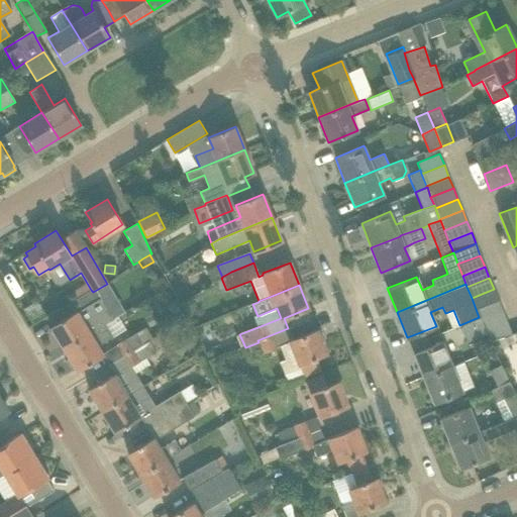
[(472,298),(476,309),(498,300),(494,289),(472,298)]
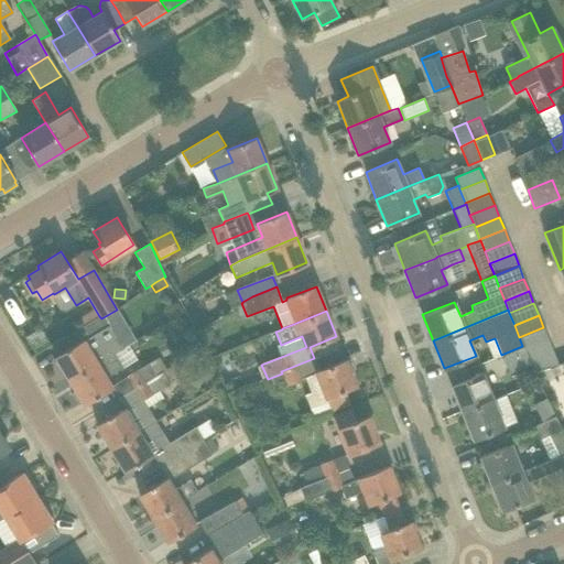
[(519,337),(522,346),(524,349),(549,339),(543,327),(519,337)]
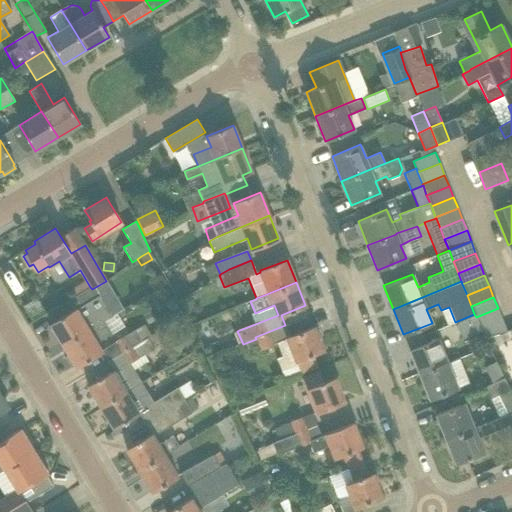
[(57,335),(63,345),(104,321),(104,322),(112,317),(106,306),(82,320),(76,309),(64,316),(64,315),(60,317),(61,318),(50,324),(52,327),(50,328),(50,330),(53,336),(55,336),(57,335)]
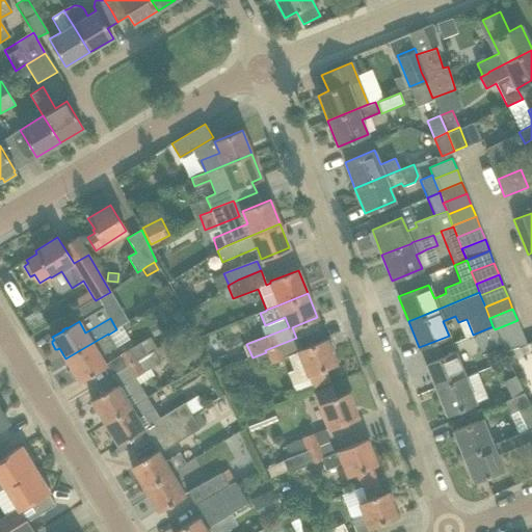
[(495,329),(499,341),(522,331),(517,320),(495,329)]
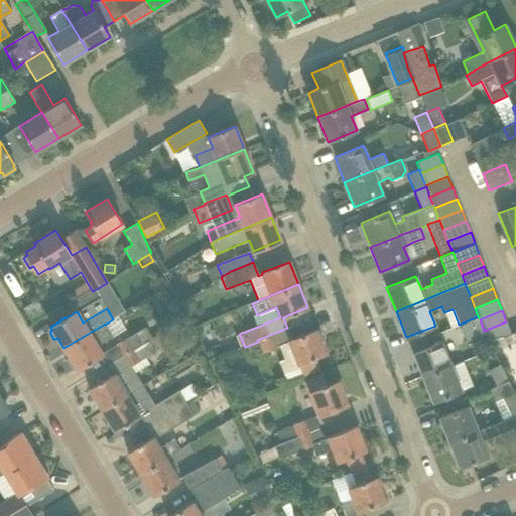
[(484,331),(480,319),(478,316),(459,325),(466,342),(485,334),(484,331)]
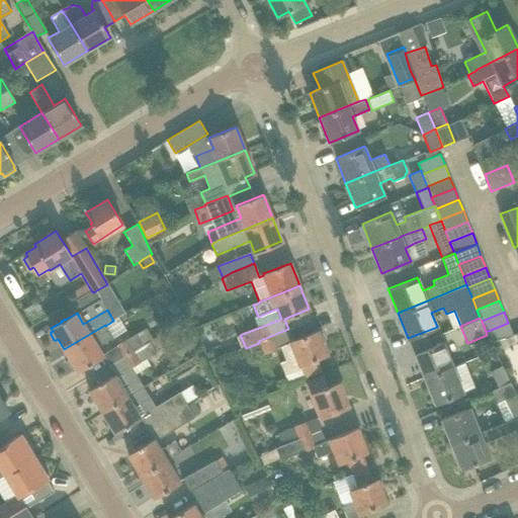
[(486,332),(487,335),(491,344),(513,335),(508,323),(486,332)]
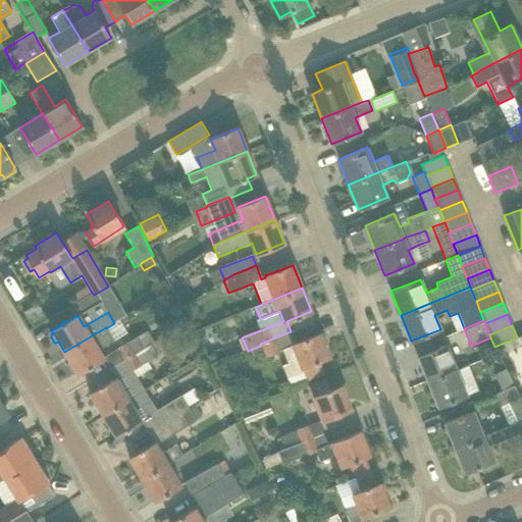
[(103,358),(99,350),(114,341),(106,328),(106,327),(64,352),(69,361),(65,364),(72,374),(76,372),(77,373),(103,358)]
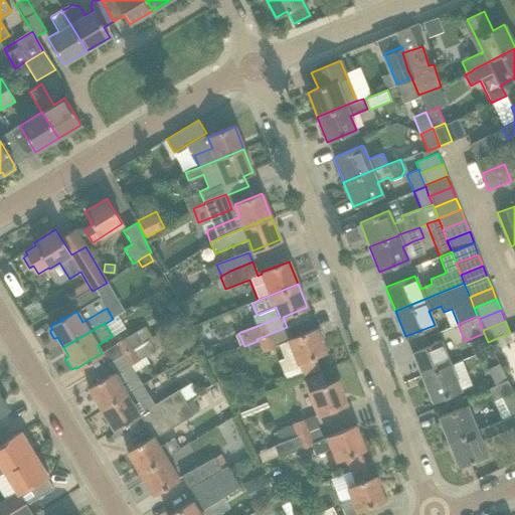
[(256,339),(258,341),(263,352),(275,348),(275,347),(289,341),(303,374),(319,367),(314,356),(325,352),(316,329),(292,338),(287,327),(256,339)]
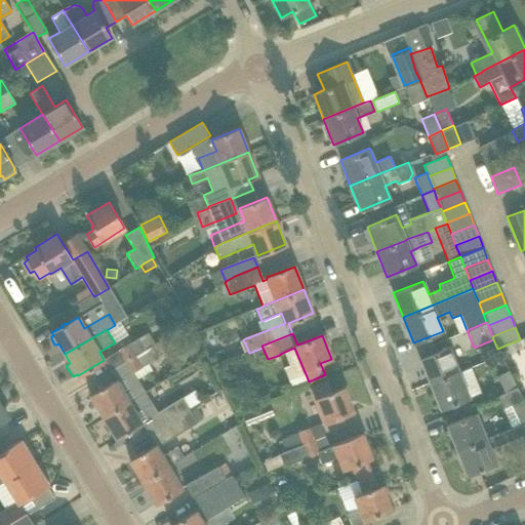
[(114,366),(122,362),(134,354),(144,349),(138,339),(108,357),(113,367),(114,366)]
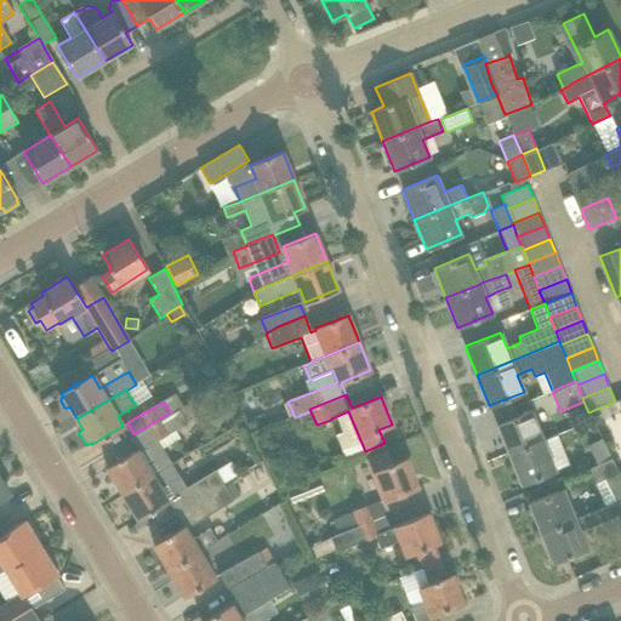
[(170,412),(159,419),(169,434),(187,425),(177,409),(170,412)]
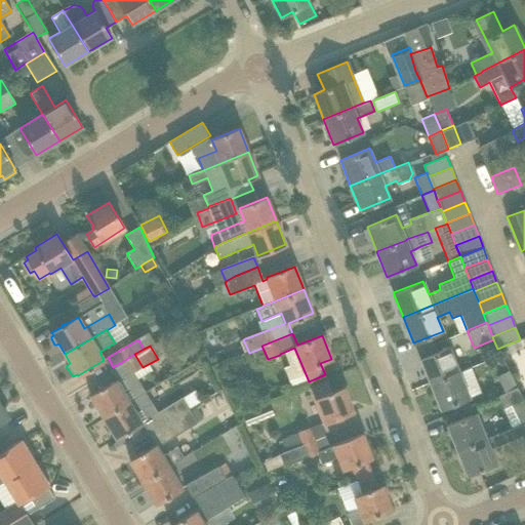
[(419,359),(430,384),(459,372),(449,347),(419,359)]
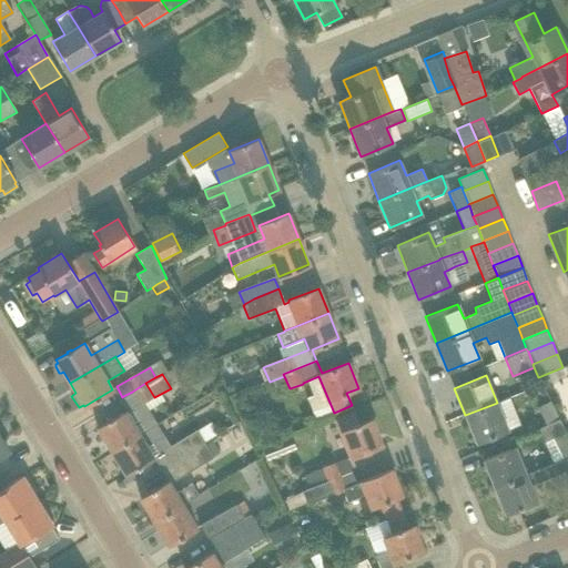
[(536,407),(545,425),(546,426),(559,419),(549,401),(536,407)]
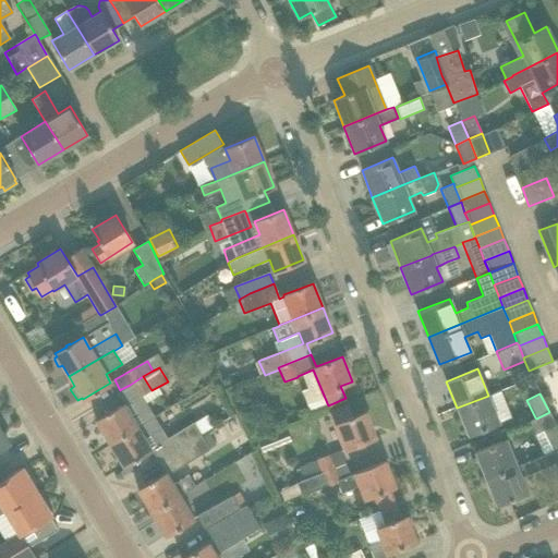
[(488,396),(457,408),(468,435),(499,422),(488,396)]
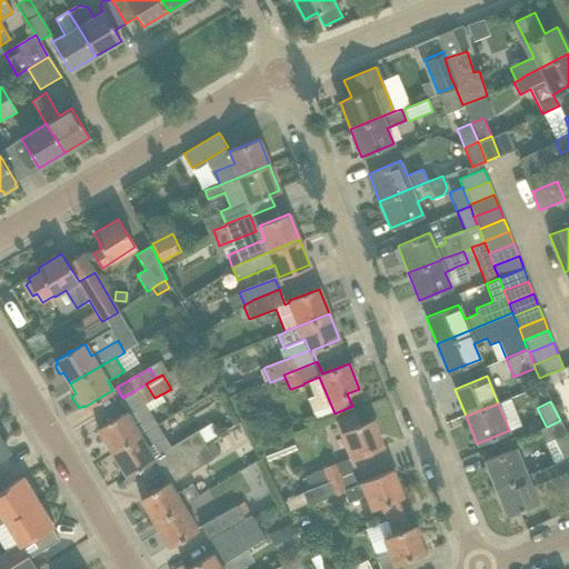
[(109,422),(98,429),(112,452),(140,435),(153,427),(156,426),(146,409),(137,409),(136,408),(130,411),(129,409),(126,411),(117,417),(112,419),(112,418),(108,421),(109,422)]
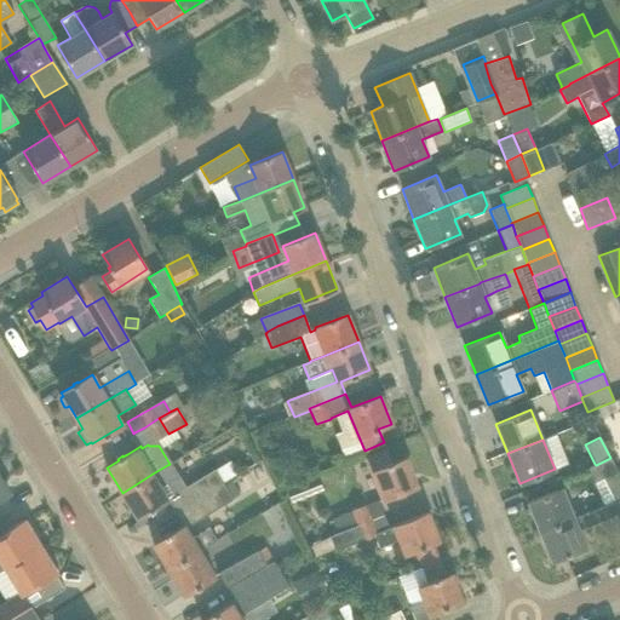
[(367,458),(373,471),(384,499),(417,486),(406,458),(392,464),(386,449),(367,458)]
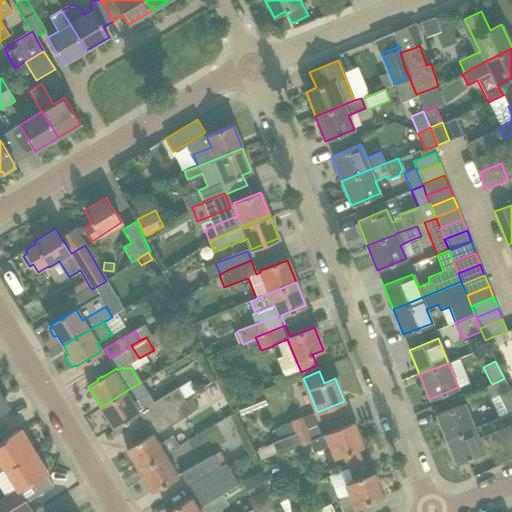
[(484,386),(497,418),(511,411),(511,393),(504,378),(492,384),(491,383),(484,386)]
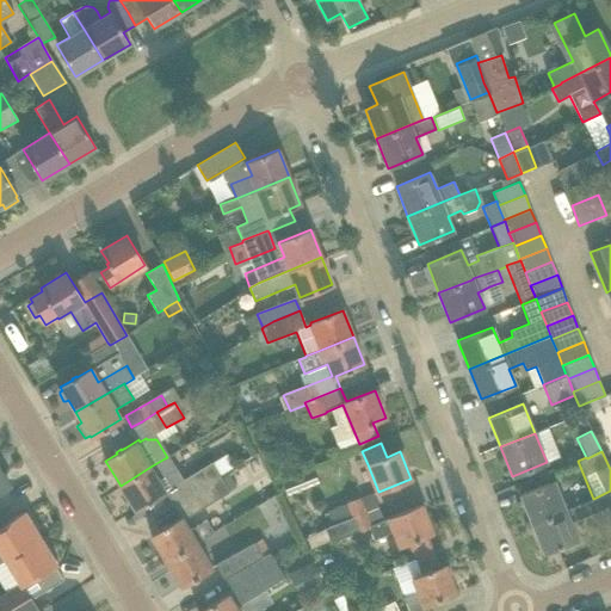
[(150,467),(121,486),(135,511),(155,498),(166,492),(159,481),(177,470),(168,457),(168,458),(167,457),(165,458),(150,467)]
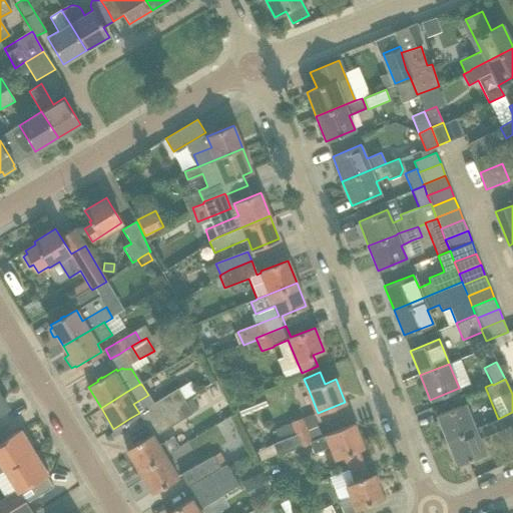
[(177,389),(141,412),(147,422),(185,399),(179,388),(177,389)]
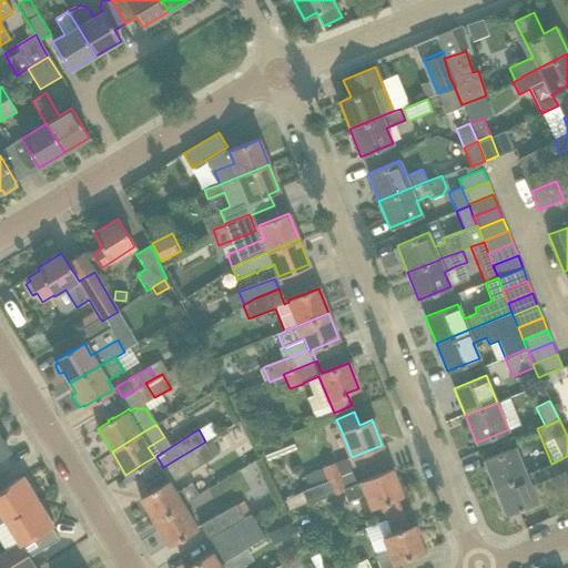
[(262,448),(267,460),(296,449),(292,437),(262,448)]
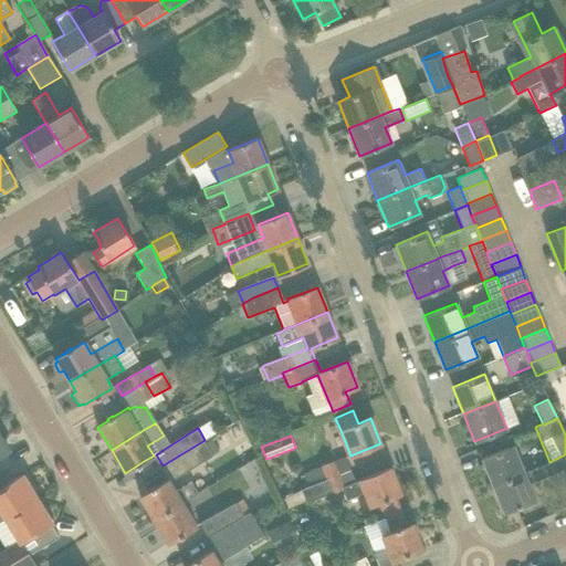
[(205,440),(163,465),(171,480),(215,454),(205,440)]
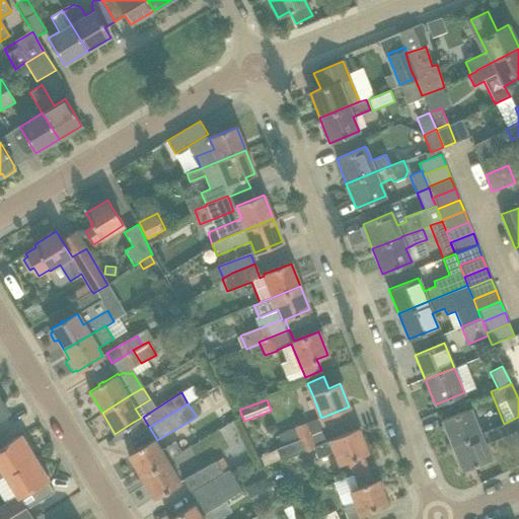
[(441,420),(451,445),(480,433),(470,409),(441,420)]
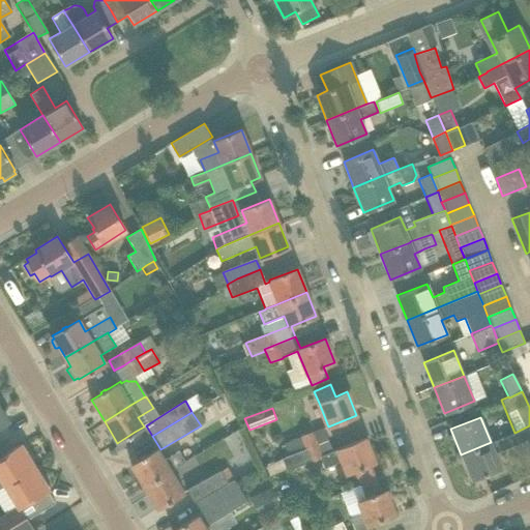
[(491,442),(461,454),(471,479),(501,468),(495,453),(527,440),(529,447),(529,425),(514,433),(514,434),(492,444),(491,442)]
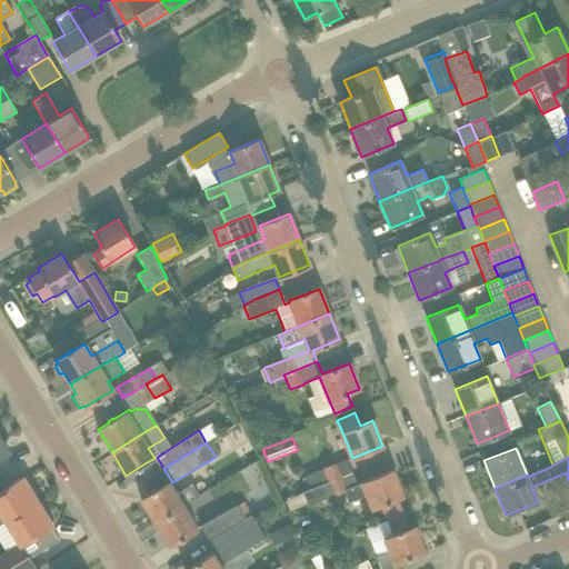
[(321,468),(327,481),(351,471),(347,460),(335,465),(333,463),(321,468)]
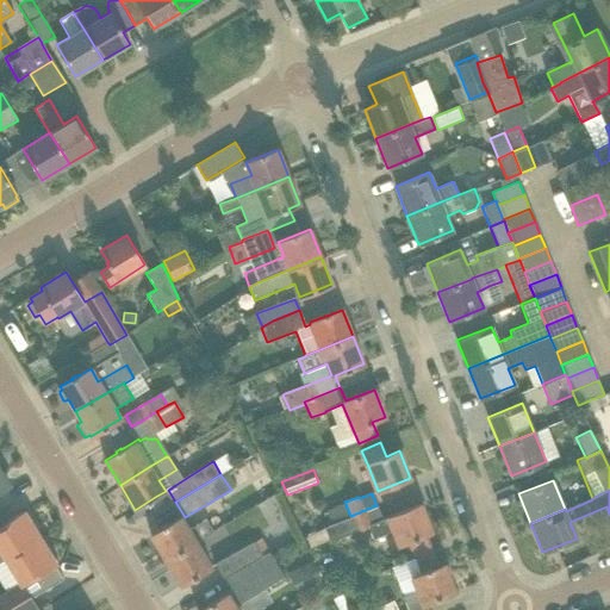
[(377,505),(350,516),(352,518),(324,529),(330,542),(368,528),(373,540),(393,531),(399,545),(431,531),(419,504),(387,517),(388,518),(383,521),(377,505)]
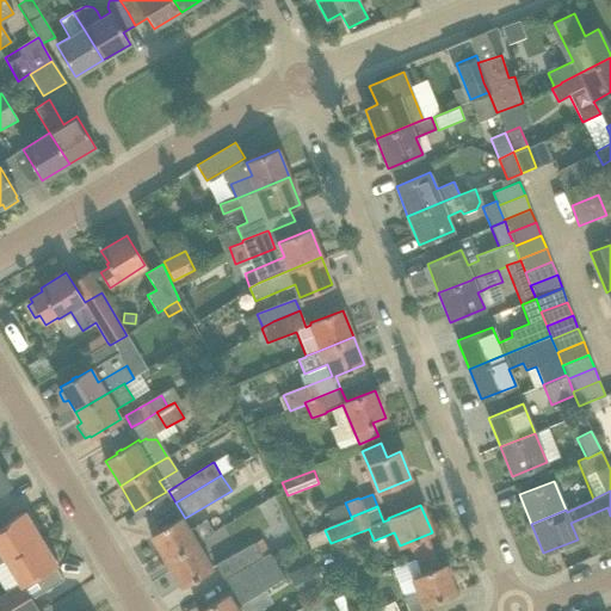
[(0,563),(6,560),(6,559),(41,538),(24,512),(0,526),(0,563)]
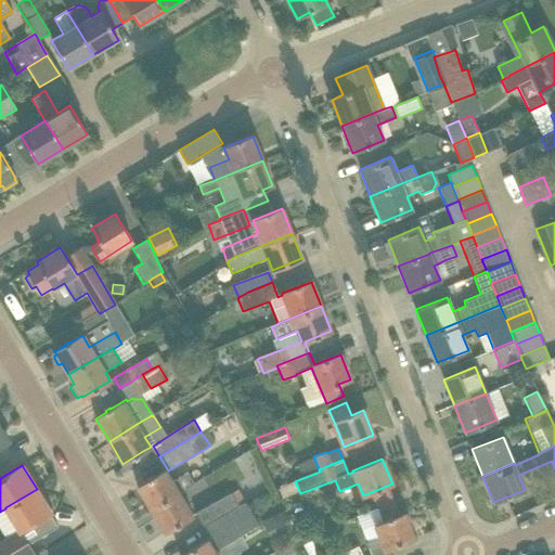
[(137,487),(151,510),(178,493),(179,493),(194,485),(186,474),(172,482),(165,470),(137,487)]
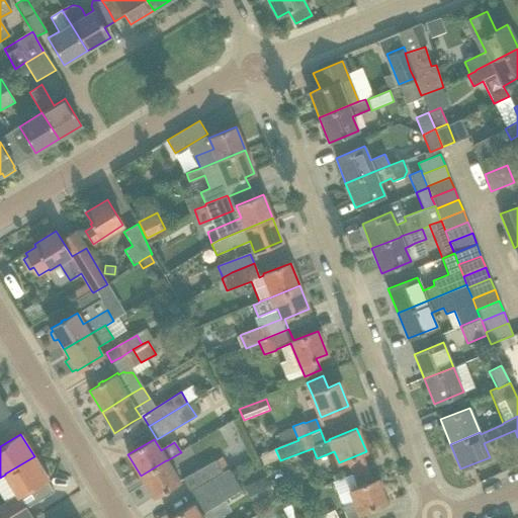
[(0,517),(28,517),(31,517),(25,508),(54,492),(47,479),(48,479),(34,456),(5,473),(5,475),(18,496),(6,503),(7,504),(0,508),(0,517)]
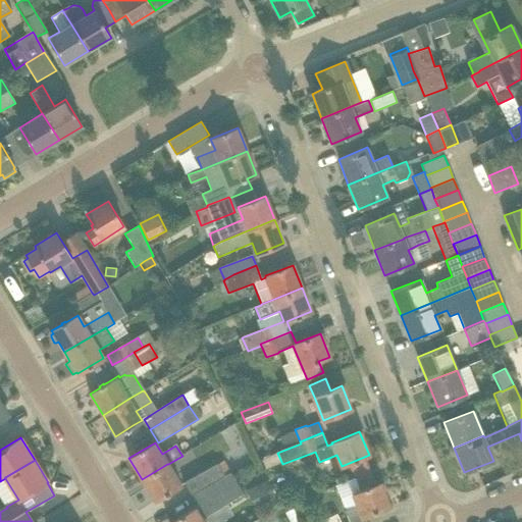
[(167,464),(142,479),(155,501),(180,485),(168,464),(167,464)]
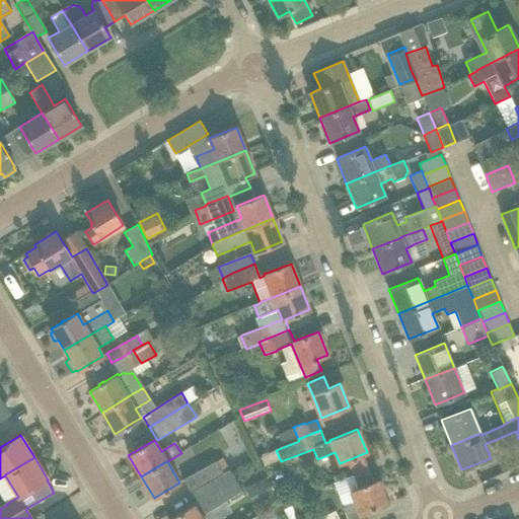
[(182,480),(190,492),(210,478),(223,473),(216,462),(182,480)]
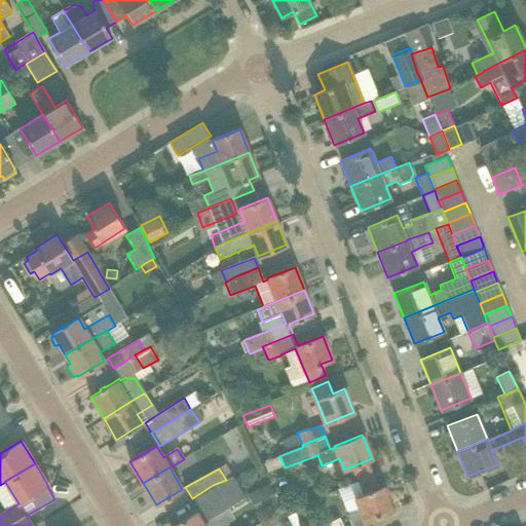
[(213,485),(192,498),(199,510),(173,525),(204,525),(203,524),(245,498),(232,478),(226,480),(213,485)]
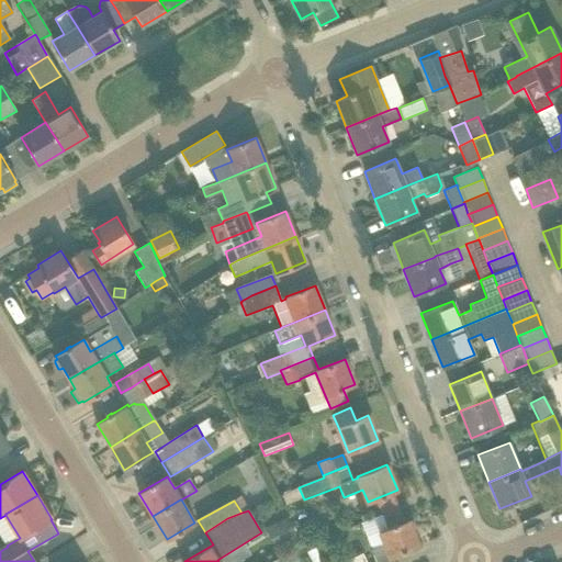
[(290,518),(270,528),(279,548),(300,537),(290,518)]
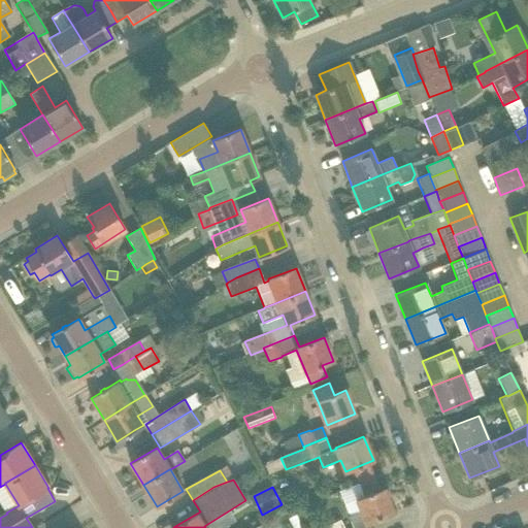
[(352,527),(370,527),(369,523),(394,513),(385,489),(357,499),(362,513),(349,518),(352,527)]
